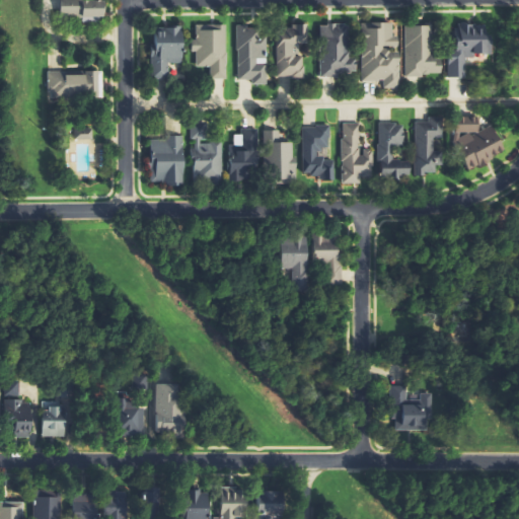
[(60,0),(61,17),(82,17),(82,22),(98,22),(98,17),(104,17),(103,0),(60,0)]
